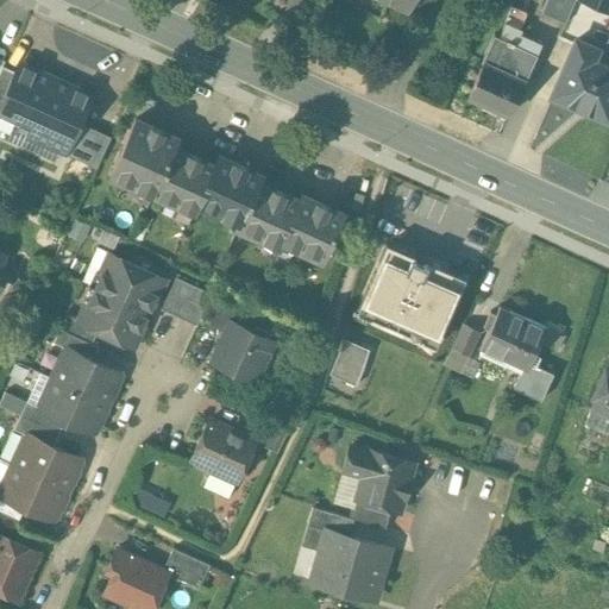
[(383,0),(408,11),(413,0),(383,0)]
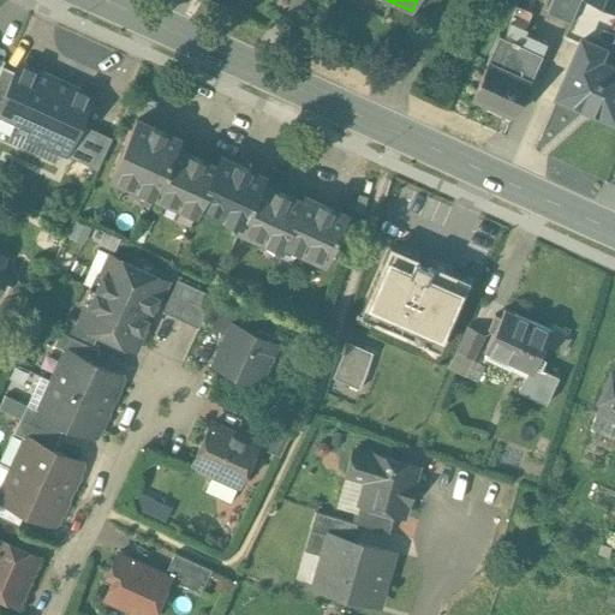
[(553,0),(547,15),(572,24),(581,0),(553,0)]
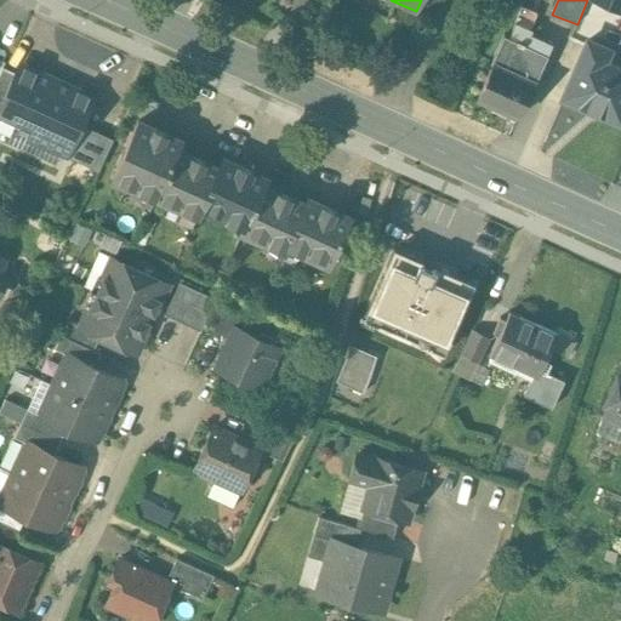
[(536,13),(522,7),(510,39),(524,45),(536,13)]
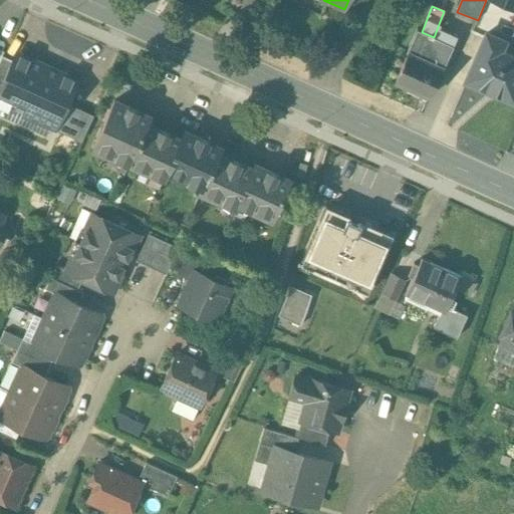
[(422,32),(417,30),(407,53),(409,53),(396,82),(429,97),(442,69),(443,69),(454,46),(434,37),(422,32)]
